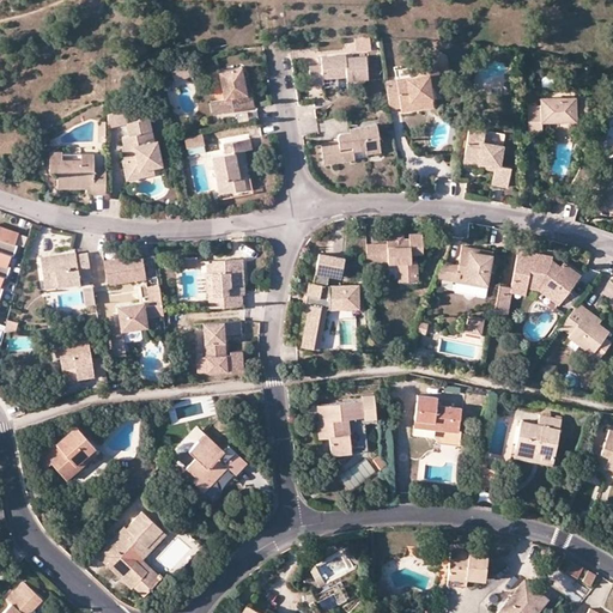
[(354,38),(356,50),(370,48),(369,36),(354,38)]
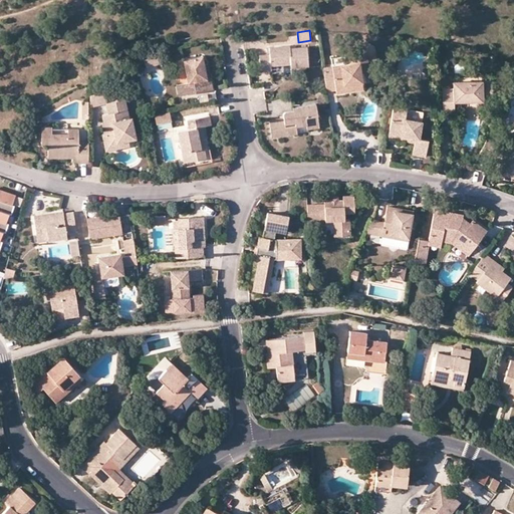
[(358,53),(366,52),(368,61),(375,59),(373,45),(365,40),(356,42),(358,53)]
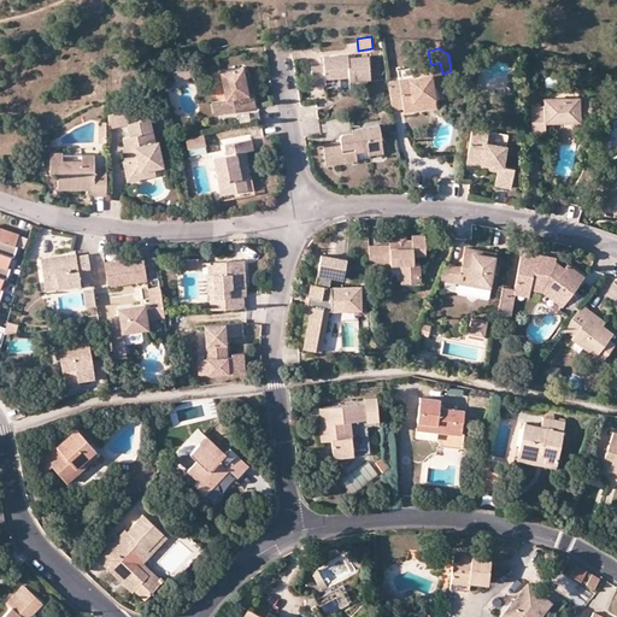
[(430,64),(428,51),(421,59),(422,65),(419,65),(421,70),(421,76),(432,74),(430,64)]
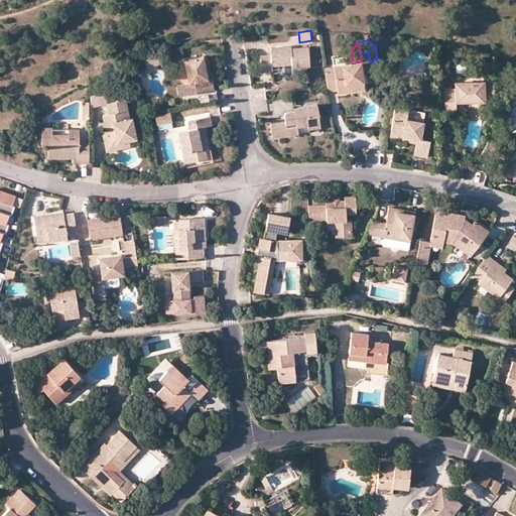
[(271,66),(286,63),(286,61),(290,60),(290,63),(291,66),(309,65),(307,45),(289,47),(289,45),(269,47),(269,53),(259,54),(261,71),(271,70),(271,66)]
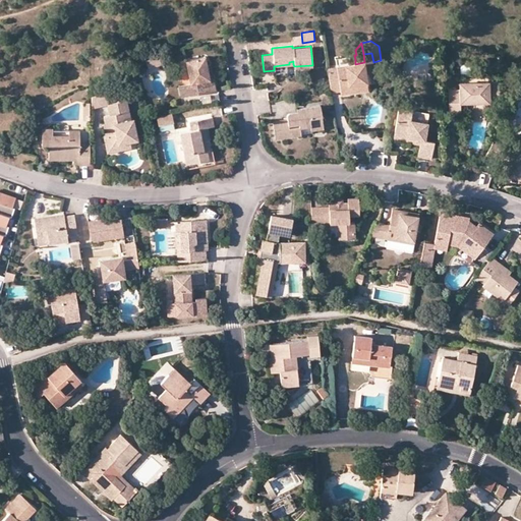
[(350,84),(367,82),(377,80),(373,62),(371,53),(363,54),(364,62),(355,64),(352,64),(329,68),(332,92),(341,90),(342,93),(351,92),(350,84)]
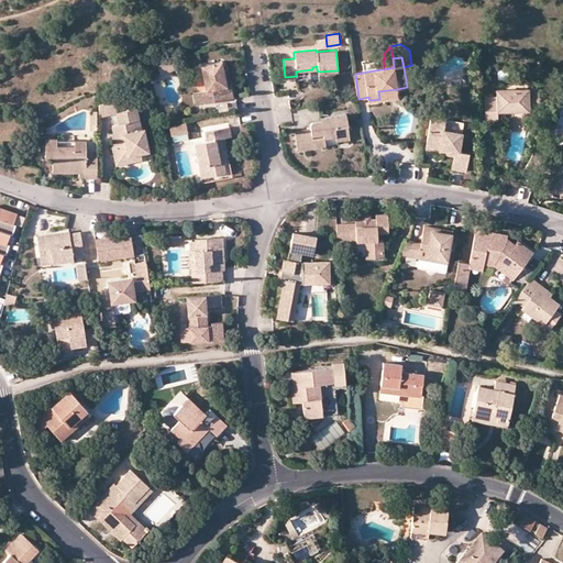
[(168,61),(157,65),(161,73),(170,68),(168,61)]
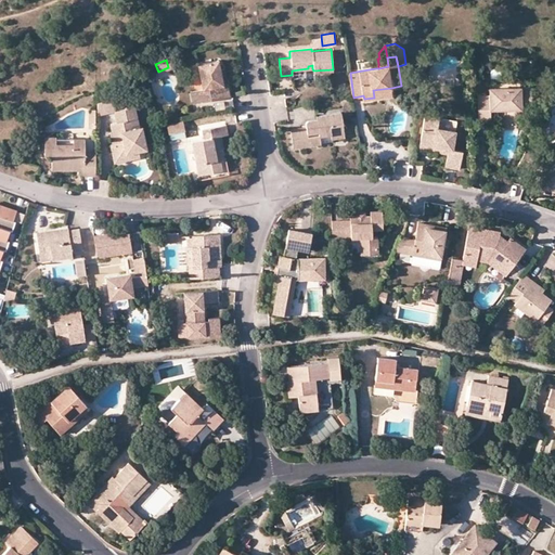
[(198,63),(203,88),(205,100),(230,95),(228,82),(223,84),(220,67),(219,60),(198,63)]
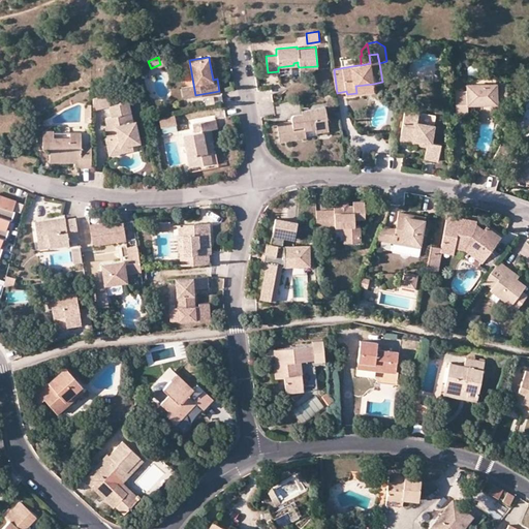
[(497,94),(507,93),(507,82),(467,83),(468,90),(456,90),(457,115),(469,115),(468,103),(498,102),(497,94)]
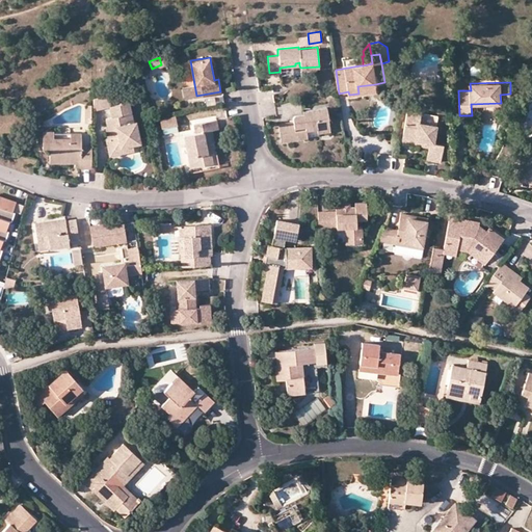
[(185,98),(196,96),(194,84),(183,86),(185,98)]
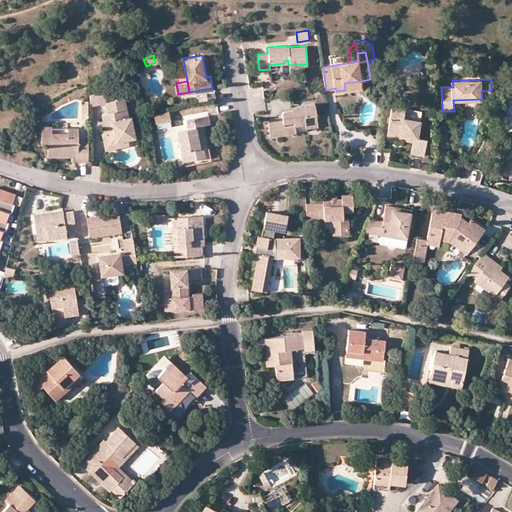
[(362,88),(361,81),(344,83),(345,90),(362,88)]
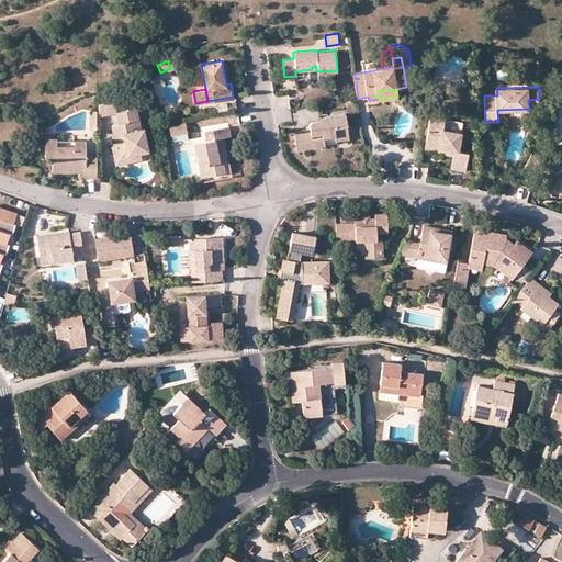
[(540,109),(539,99),(528,100),(529,109),(540,109)]
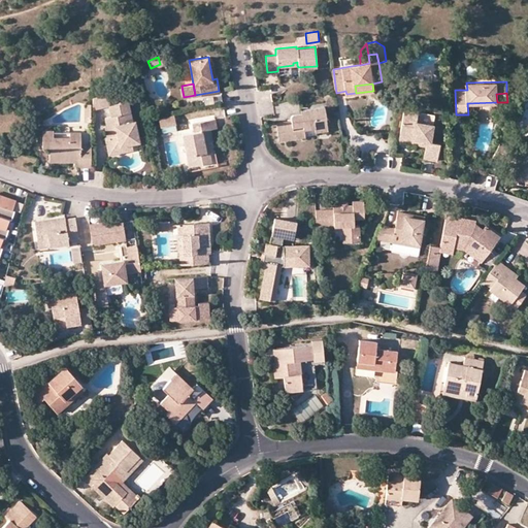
[(108,94),(94,97),(94,107),(109,104),(110,104),(108,94)]
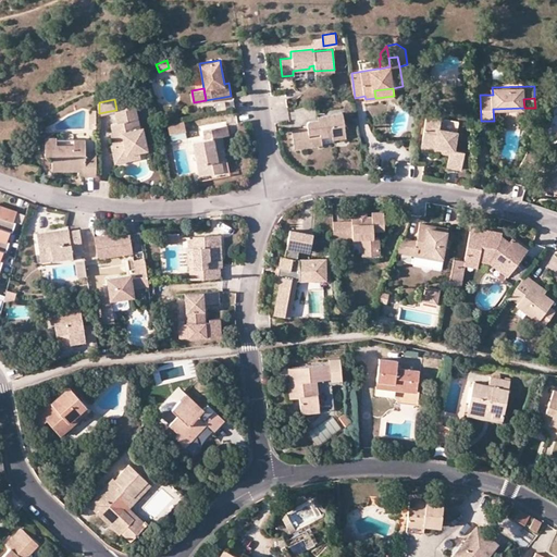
[(116,110),(115,110),(118,121),(112,122),(113,132),(111,133),(113,143),(111,144),(114,161),(128,159),(127,152),(139,150),(147,148),(143,126),(139,127),(135,106),(127,108),(116,110)]
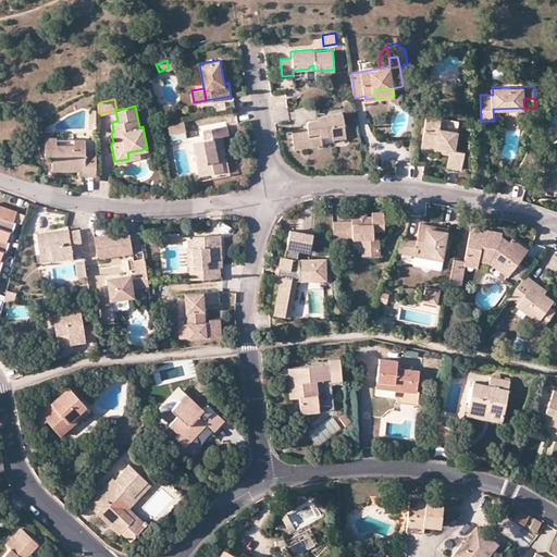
[(294,147),(310,145),(309,135),(320,134),(332,133),(332,138),(345,136),(342,112),(319,115),(319,119),(308,120),(307,121),(306,126),(292,128),(294,147)]
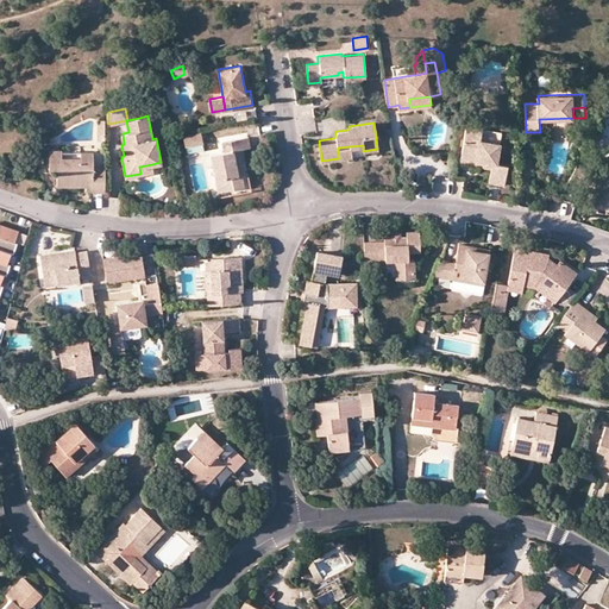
[(493,162),(493,167),(490,181),(506,184),(509,164),(497,163),(501,143),(482,139),(483,127),(468,125),(462,157),(493,162)]
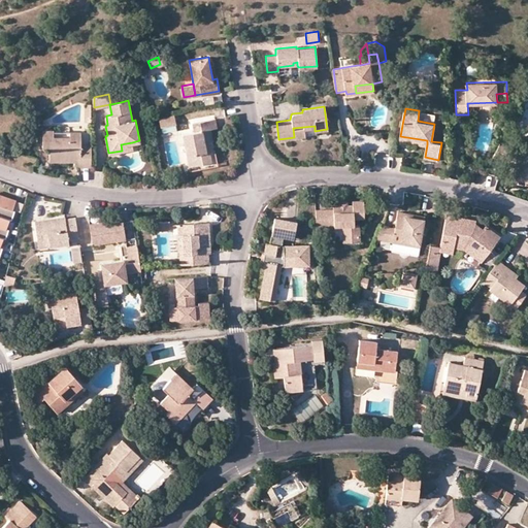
[(175,113),(160,116),(161,125),(176,123),(175,113)]
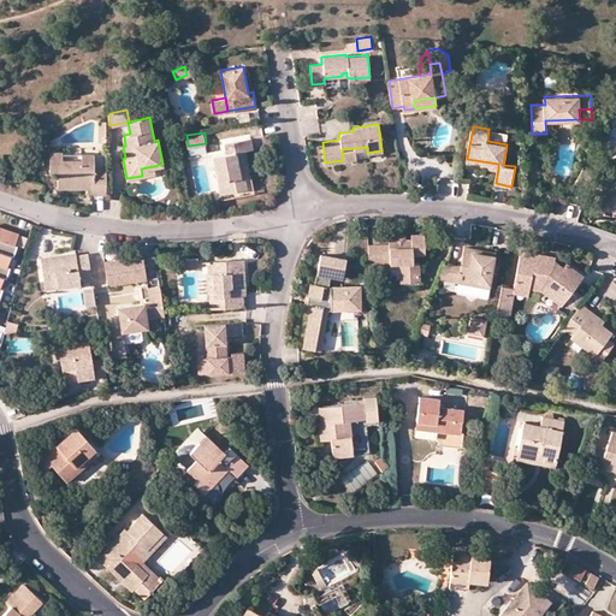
[(252,138),(225,142),(227,153),(213,155),(220,193),(246,188),(243,175),(241,164),(248,163),(246,149),(253,148),(252,138)]
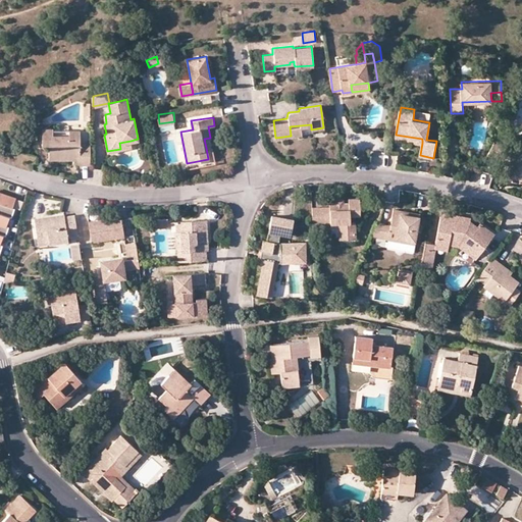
[(301,134),(300,125),(290,126),(291,136),(301,134)]
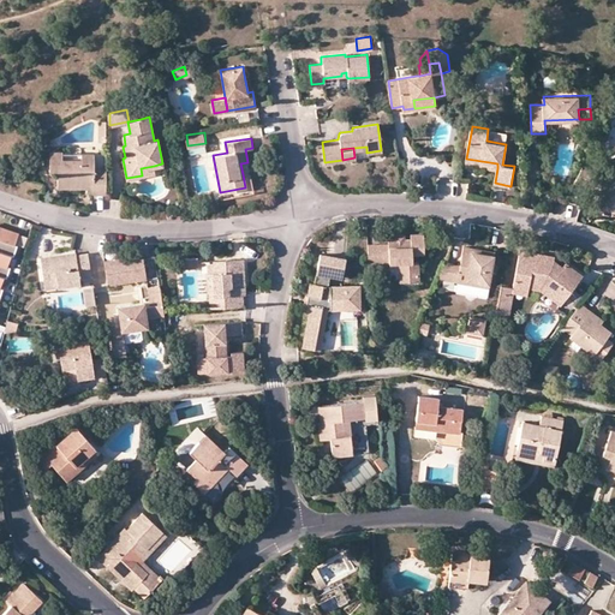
[(63,153),(51,151),(51,171),(59,171),(59,187),(82,187),(82,181),(85,181),(85,184),(91,184),(91,189),(94,193),(107,193),(107,171),(95,169),(96,154),(83,153),(83,159),(63,159),(63,153)]
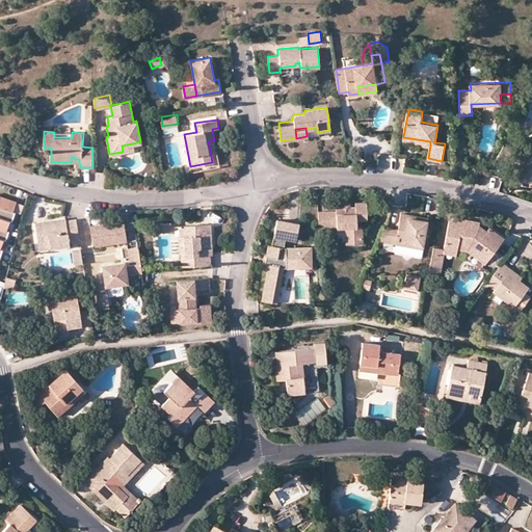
[(420,144),(430,145),(430,141),(403,137),(403,140),(421,142),(420,144)]
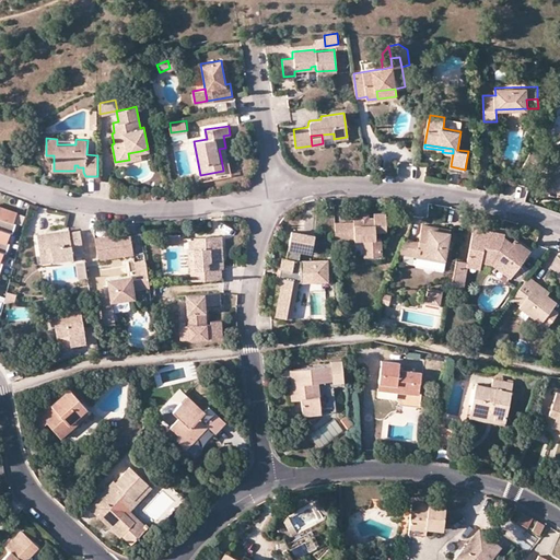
[(543,154),(533,150),(525,166),(535,171),(543,154)]
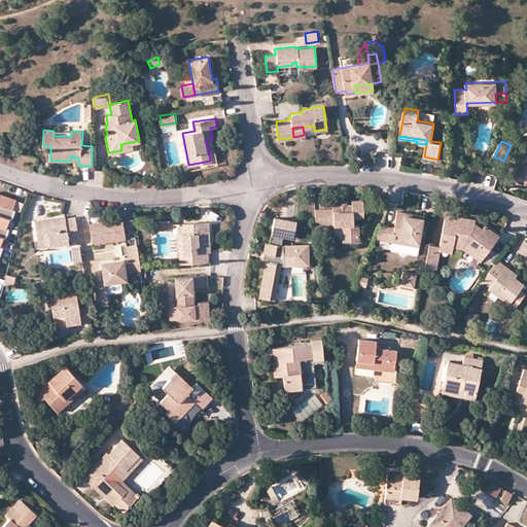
[(213,148),(208,149),(210,161),(188,165),(189,170),(216,164),(213,148)]
